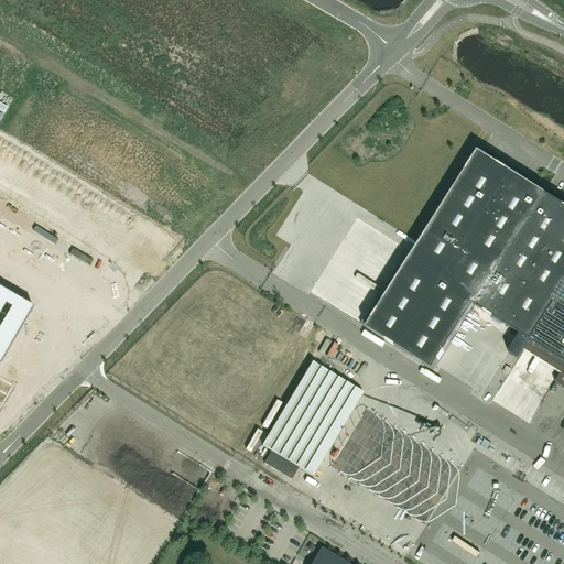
[(563,205),(544,193),(474,305),(520,334),(508,353),(519,359),(528,346),(563,368),(555,382),(563,388),(563,205)]
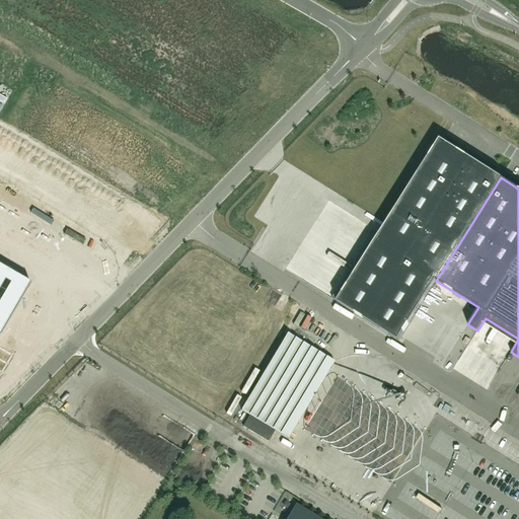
[(0,335),(30,283),(0,265),(0,375),(12,355),(0,347),(0,335)]
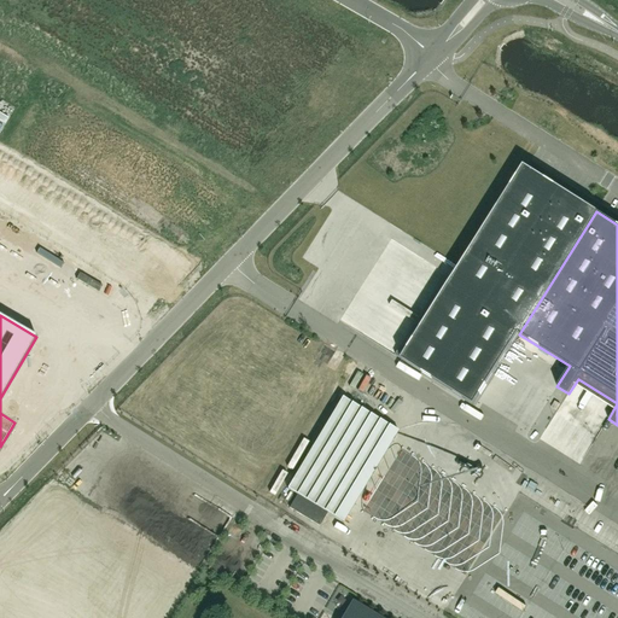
[(400,431),(344,397),(289,488),(298,494),(290,507),(320,526),(328,513),(344,522),(400,431)]
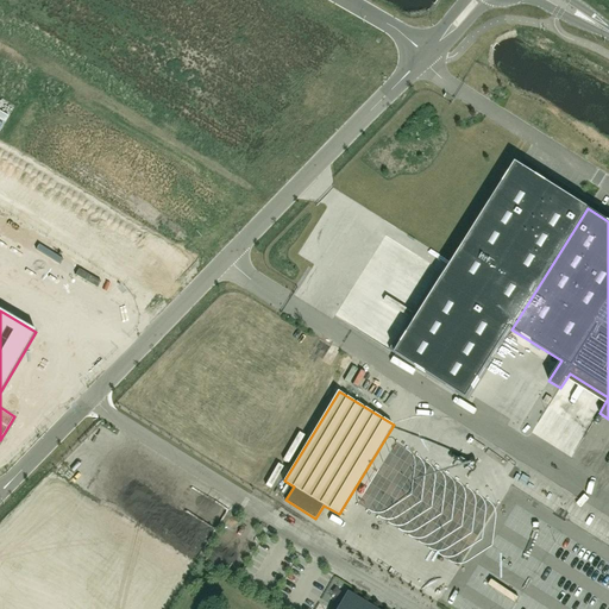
[(405,416),(418,425),(422,416),(409,408),(405,416)]
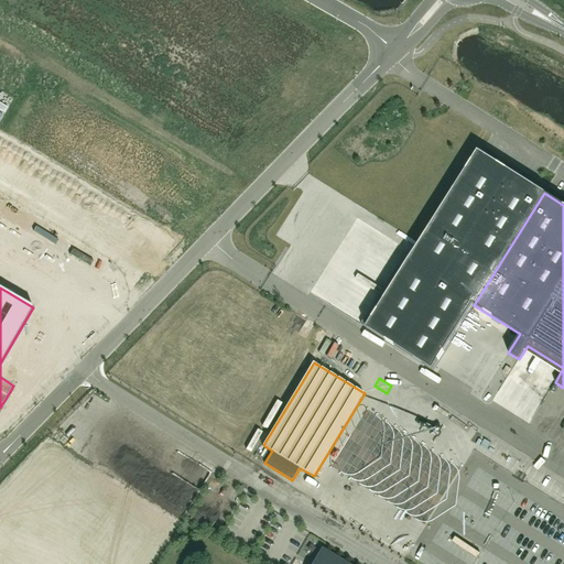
[(373,397),(382,400),(386,393),(377,390),(373,397)]
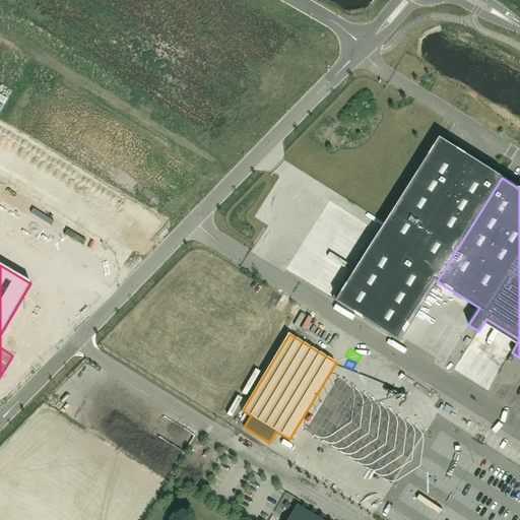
[(287,519),(320,519),(297,506),(287,519)]
